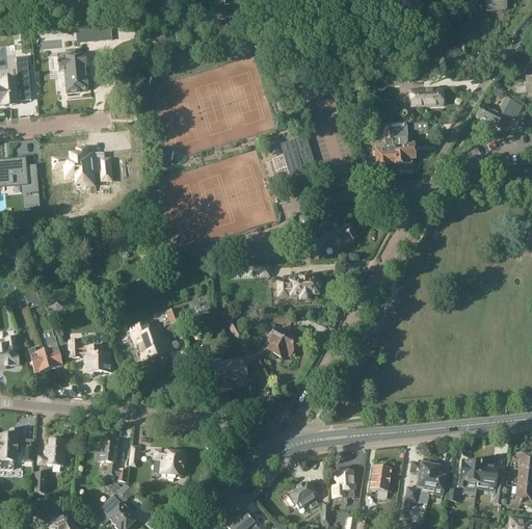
[(472,8),(471,0),(460,0),(461,8),(472,8)]
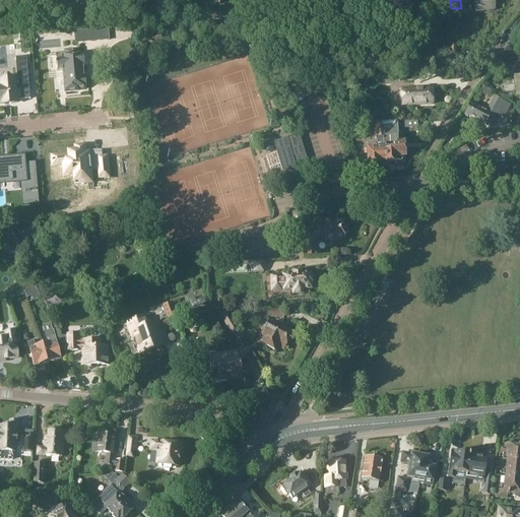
[(473,0),(474,9),(495,7),(494,0),(473,0)]
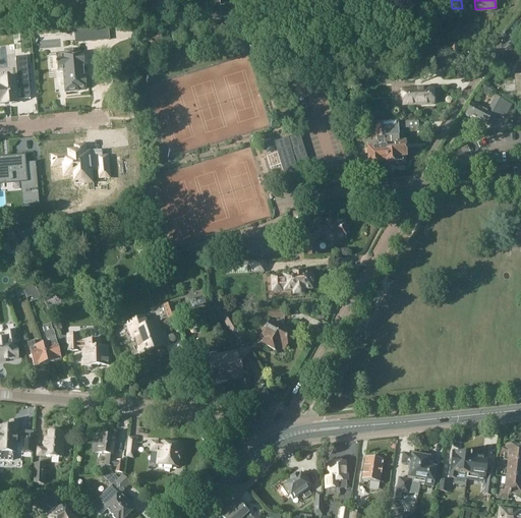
[(89,29),(83,29),(84,41),(95,41),(94,27),(89,29)]
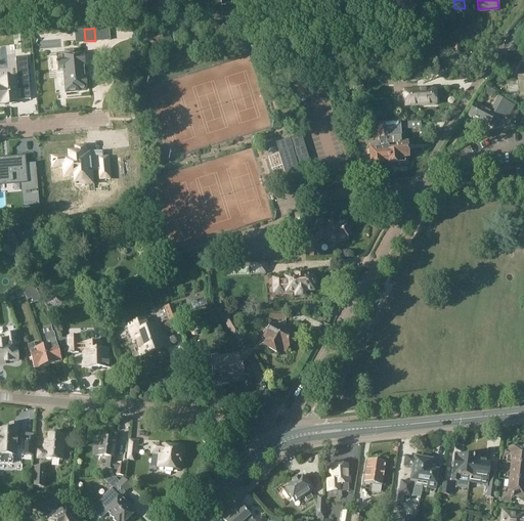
[(77,47),(56,50),(56,55),(57,69),(64,69),(67,90),(78,89),(78,87),(85,87),(84,85),(87,84),(86,77),(84,78),(83,63),(88,63),(88,54),(78,54),(78,51),(77,51),(77,47)]
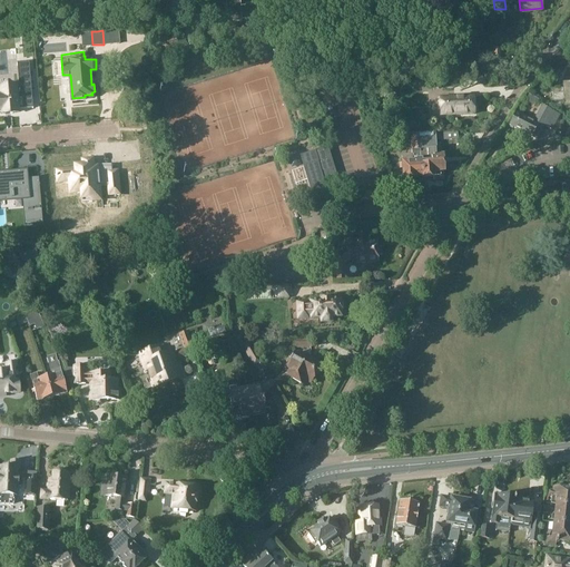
[(19,84),(0,85),(0,108),(2,109),(2,111),(18,110),(18,107),(33,105),(29,59),(17,60),(19,84)]
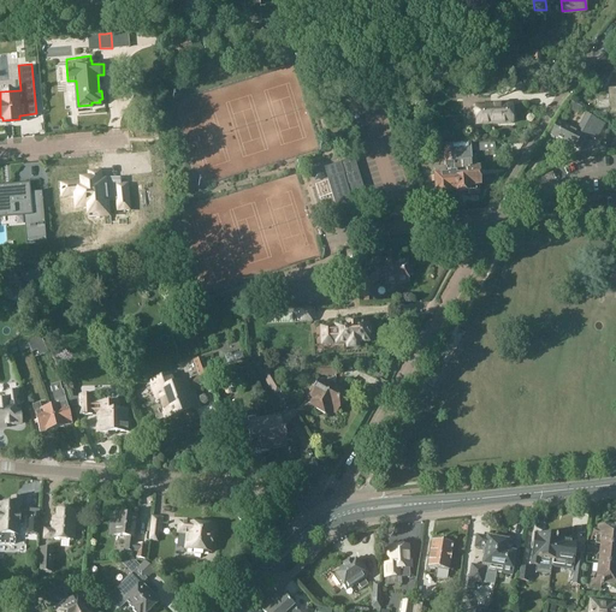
[(491,93),(490,78),(473,79),(473,93),(491,93)]
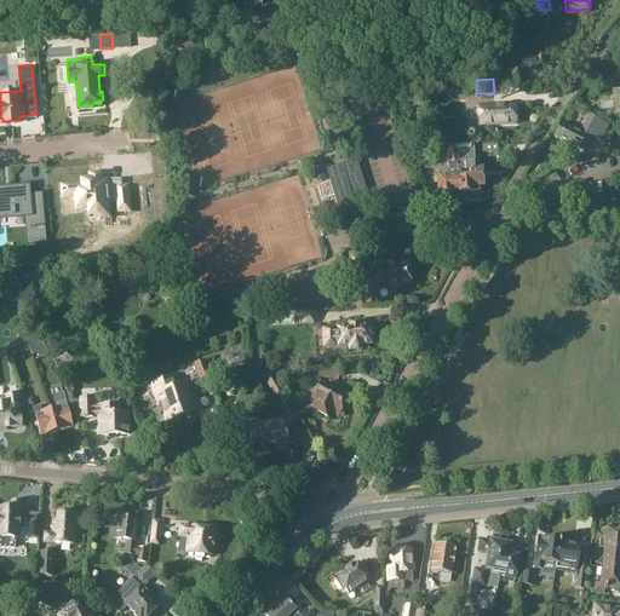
[(619,85),(612,87),(612,92),(600,93),(601,108),(613,107),(613,114),(619,113),(619,85)]
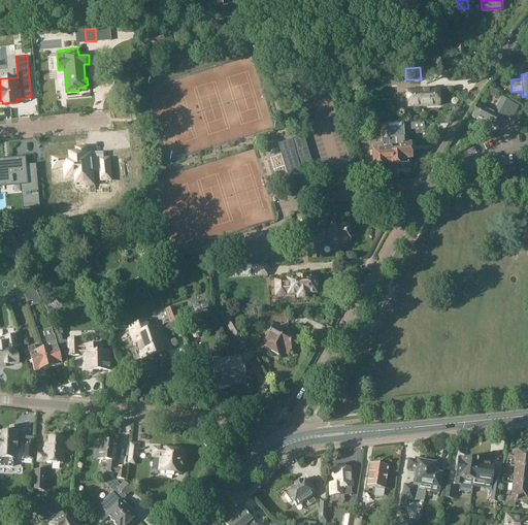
[(409,104),(421,104),(439,103),(439,102),(441,100),(440,97),(438,95),(438,88),(420,89),(413,89),(413,95),(409,96),(406,98),(407,102),(409,104)]
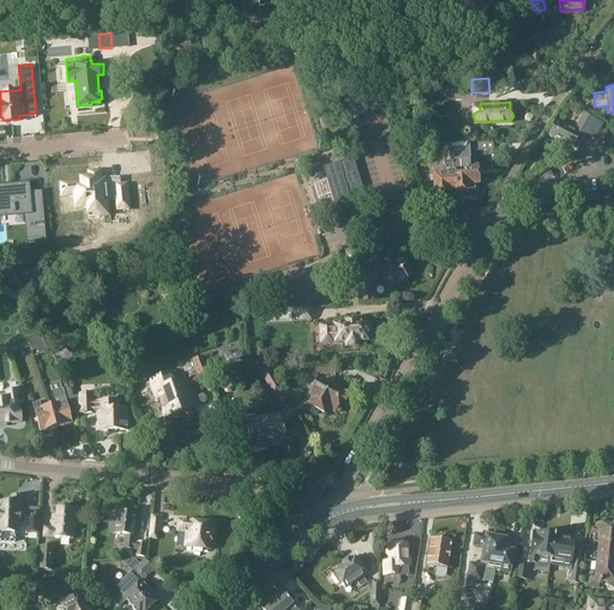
[(585,132),(595,136),(602,121),(583,110),(573,130),(555,120),(548,132),(578,148),(585,132)]
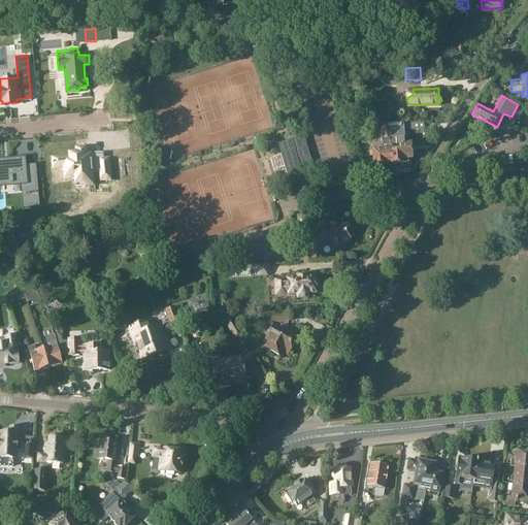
[(387,136),(389,136),(404,135),(403,121),(386,123),(387,136)]
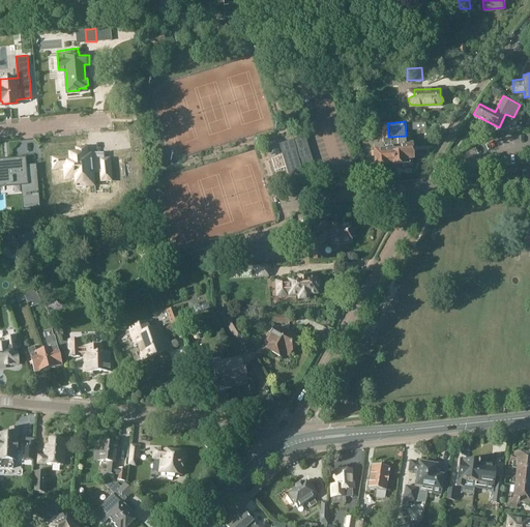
[(374,150),(373,150),(373,155),(374,155),(375,165),(384,165),(384,164),(392,163),(392,164),(393,164),(391,141),(390,137),(388,137),(387,123),(387,122),(383,122),(374,123),(374,129),(381,129),(382,138),(383,137),(383,140),(384,142),(374,143),(374,150)]
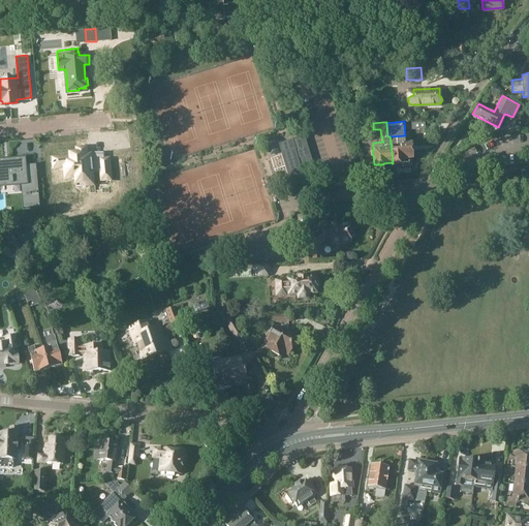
[(302,174),(314,169),(303,134),(290,137),(290,138),(278,143),(281,153),(280,153),(288,179),(302,174)]
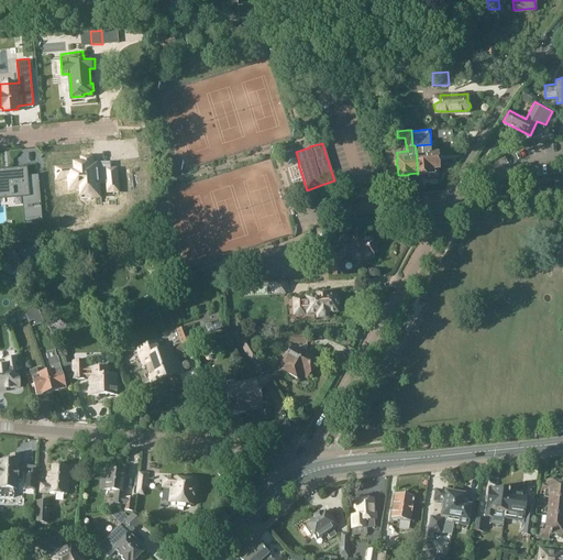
[(417,150),(416,150),(418,174),(427,174),(427,176),(438,175),(437,168),(438,167),(437,153),(430,154),(430,146),(417,147),(417,150)]
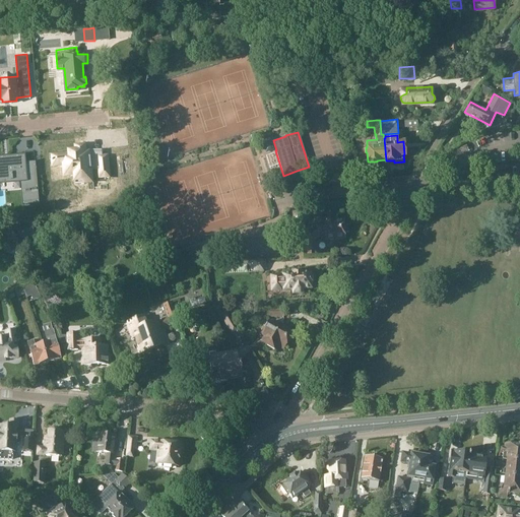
[(61,154),(51,154),(52,166),(62,165),(63,177),(73,176),(73,181),(80,181),(80,184),(90,183),(90,177),(99,176),(99,178),(108,178),(108,175),(111,175),(110,171),(108,171),(107,155),(103,155),(102,148),(86,149),(86,152),(83,152),(83,147),(75,147),(75,150),(61,151),(61,154)]
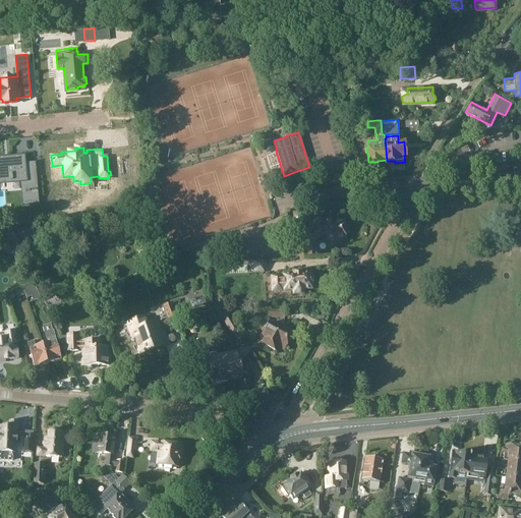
[(24,156),(0,158),(0,179),(22,177),(24,203),(37,202),(34,163),(24,163),(24,156)]
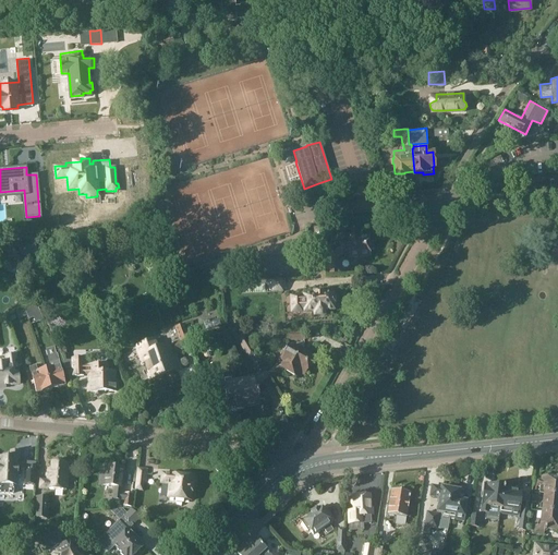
[(326,250),(327,267),(327,272),(335,270),(335,267),(336,267),(335,255),(338,255),(340,253),(341,251),(341,253),(350,252),(350,255),(370,254),(368,248),(373,248),(373,240),(368,240),(368,234),(349,236),(349,239),(341,239),(341,246),(339,246),(337,248),(336,249),(335,250),(326,250)]
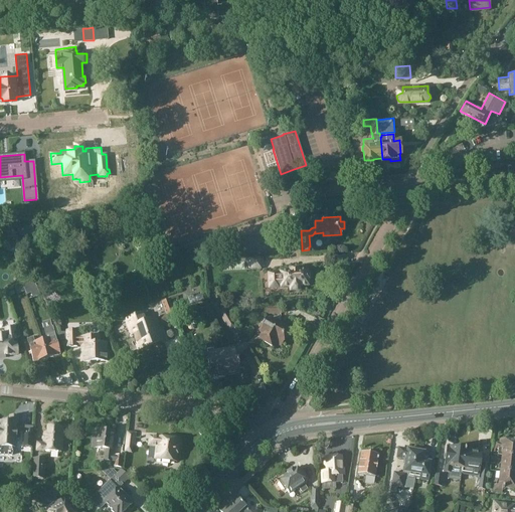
[(262,267),(262,257),(248,257),(248,266),(249,267),(250,268),(262,267)]
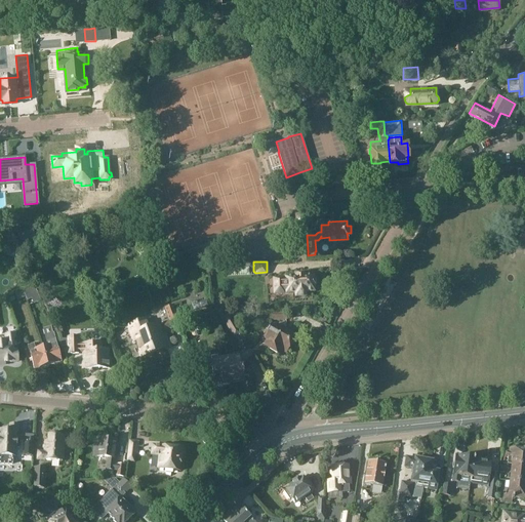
[(285,290),(286,290),(286,291),(295,290),(296,294),(305,294),(305,290),(314,289),(314,286),(316,286),(316,278),(313,278),(313,274),(304,275),(304,274),(294,274),(294,276),(285,276),(284,276),(284,275),(273,275),(274,292),(285,291),(285,290)]
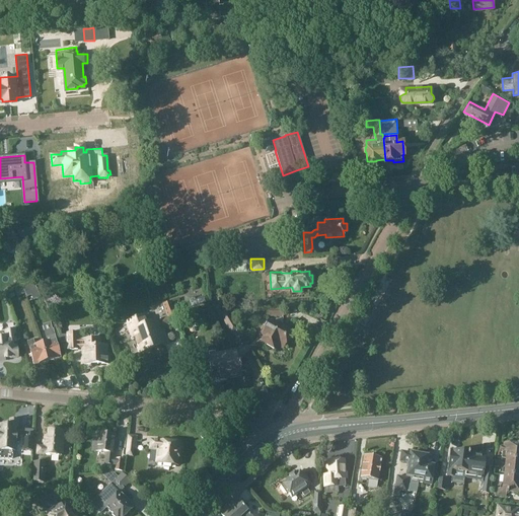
[(33,280),(22,285),(27,295),(31,294),(39,291),(33,280)]
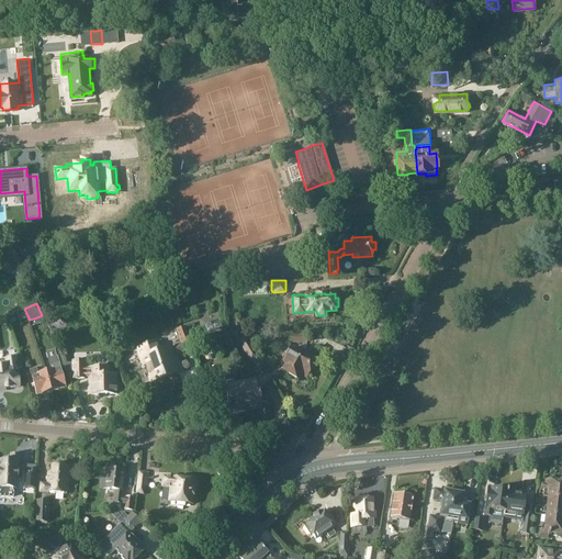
[(176,327),(181,341),(175,343),(178,351),(192,346),(184,324),(176,327)]
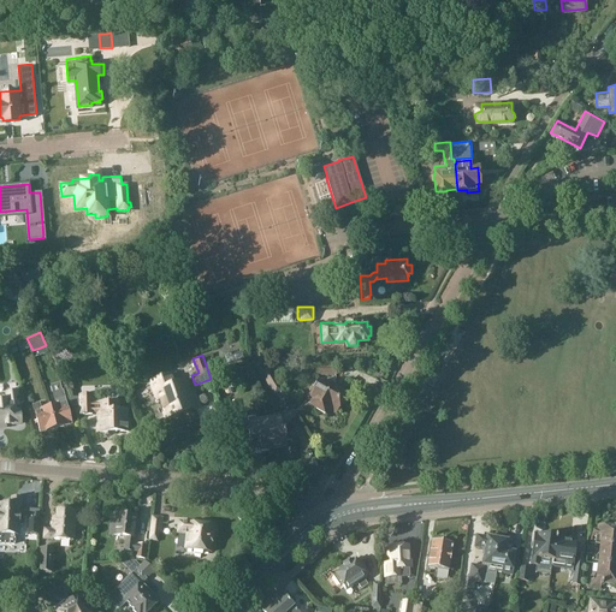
[(314,364),(314,366),(312,366),(313,372),(314,372),(314,373),(320,373),(337,373),(337,363),(320,363),(320,364),(314,364)]
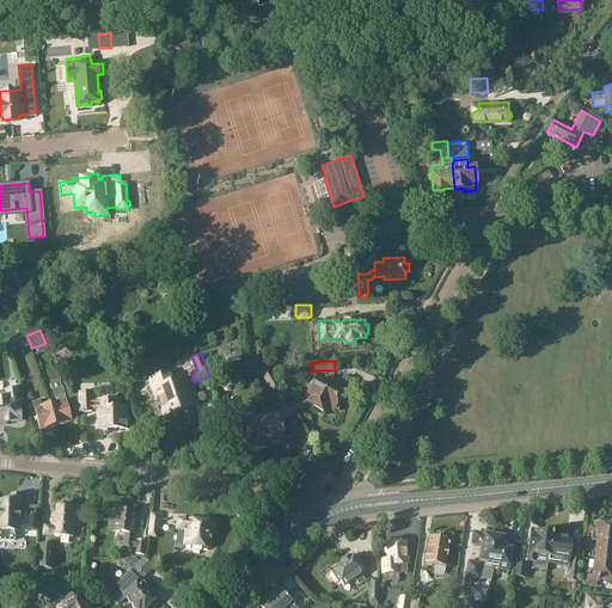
[(280,385),(268,364),(259,369),(273,390),(280,385)]
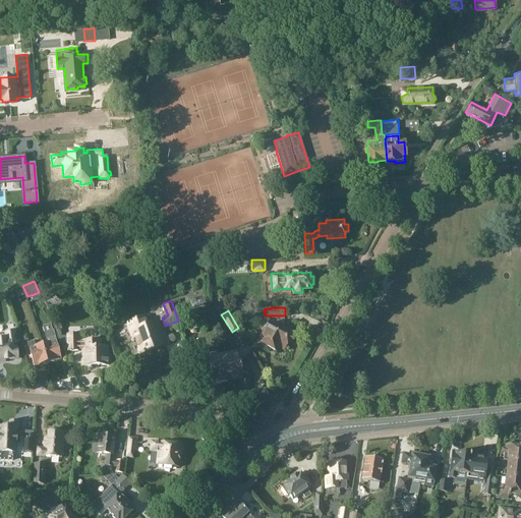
[(164,344),(156,321),(132,329),(140,352),(164,344)]
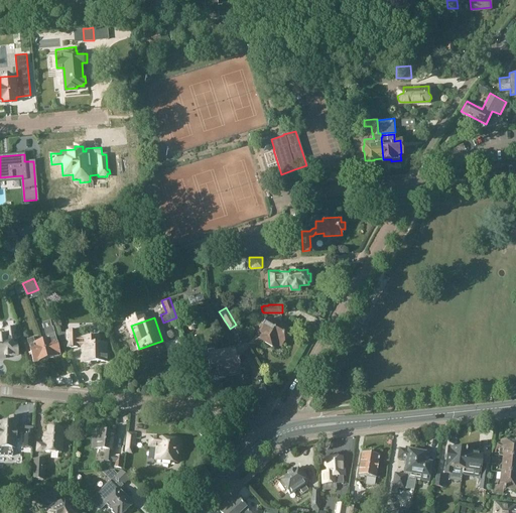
[(42,339),(46,356),(59,353),(52,325),(50,318),(42,321),(45,334),(48,334),(49,338),(42,339)]
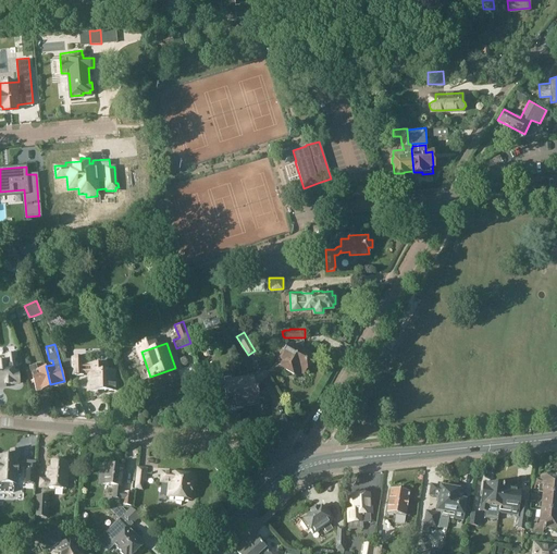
[(275,361),(264,368),(268,376),(283,366),(297,374),(300,369),(304,371),(314,354),(305,347),(301,352),(287,344),(280,355),(275,361)]
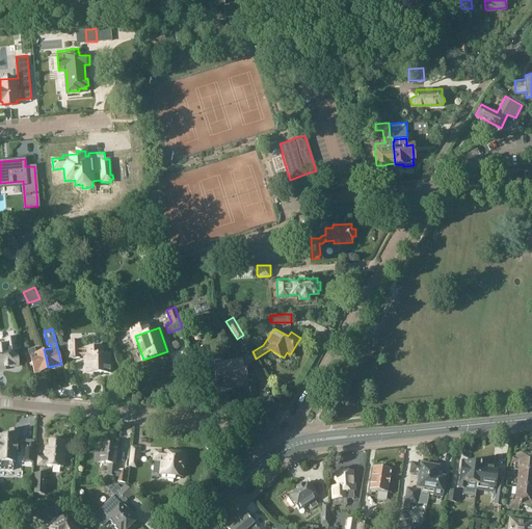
[(0,365),(18,364),(16,347),(21,346),(20,337),(15,337),(0,338),(0,365)]
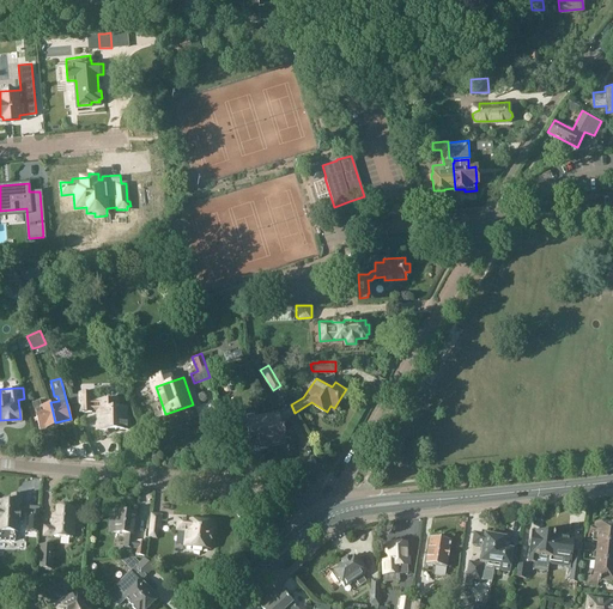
[(93,410),(93,409),(98,409),(99,419),(96,419),(96,427),(128,427),(128,418),(126,418),(125,406),(115,407),(115,399),(98,399),(97,399),(95,397),(92,399),(92,390),(79,390),(79,410),(93,410)]
